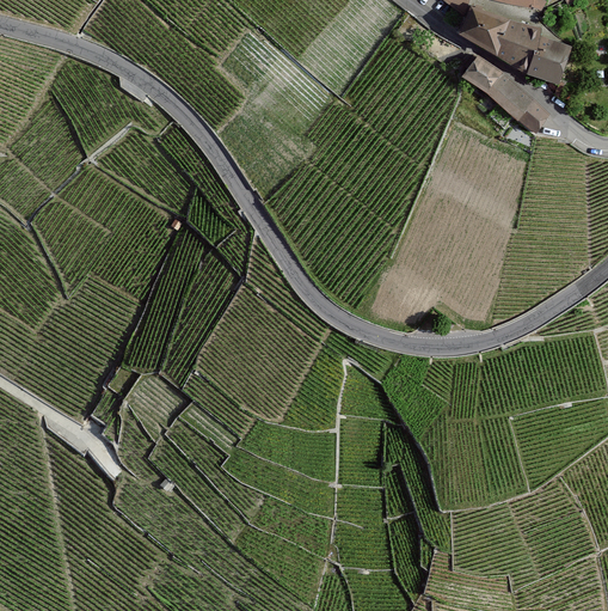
[(444,0),(458,10),(462,0),(444,0)]
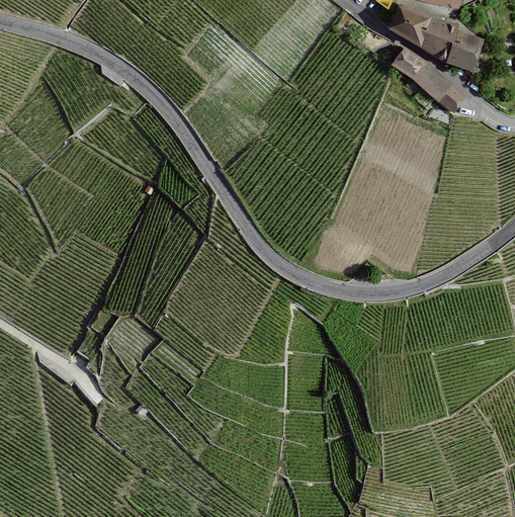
[(424,0),(448,8),(448,0),(424,0)]
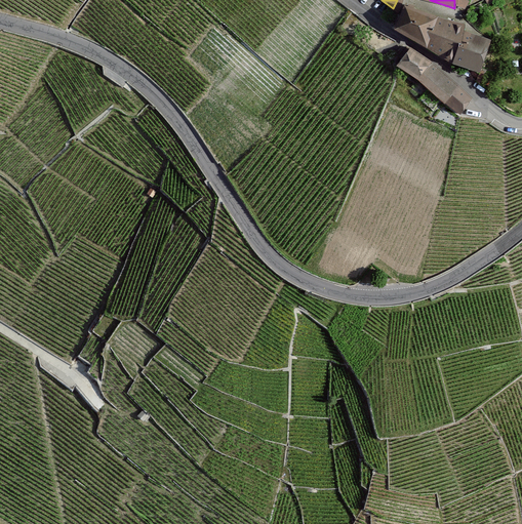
[(402,5),(394,28),(406,36),(406,35),(417,9),(411,7),(412,5),(406,3),(405,6),(402,5)]
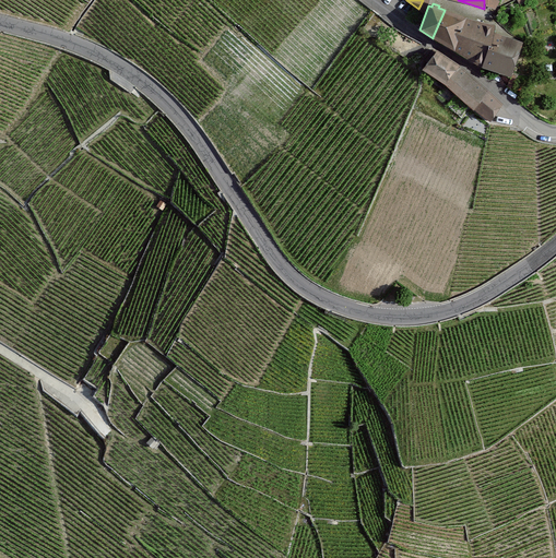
[(466,16),(445,10),(433,37),(453,50),(465,19),(466,16)]
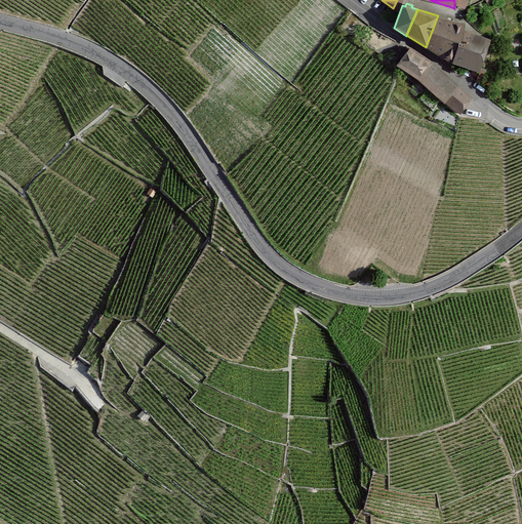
[(465,25),(437,17),(426,47),(447,61),(447,64),(450,66),(451,64),(463,30),(465,25)]
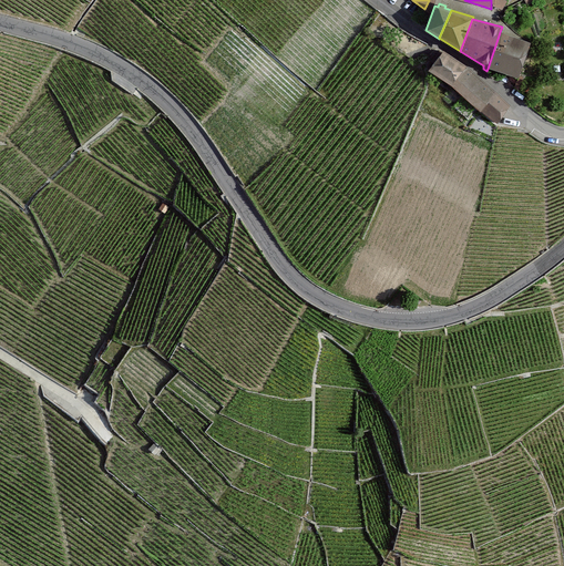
[(529,43),(500,32),(488,69),(518,79),(529,43)]
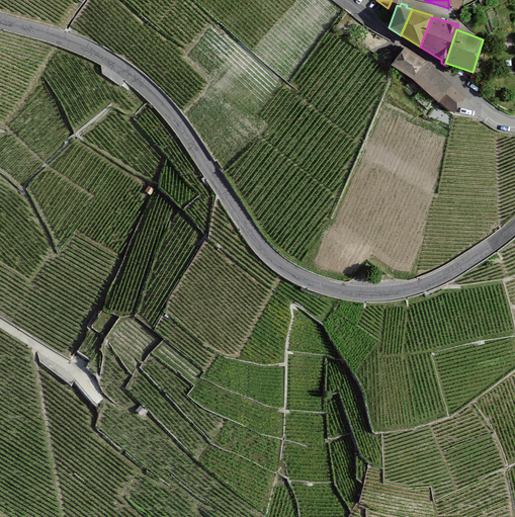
[(453,114),(465,98),(452,86),(405,46),(391,65),(414,80),(453,114)]
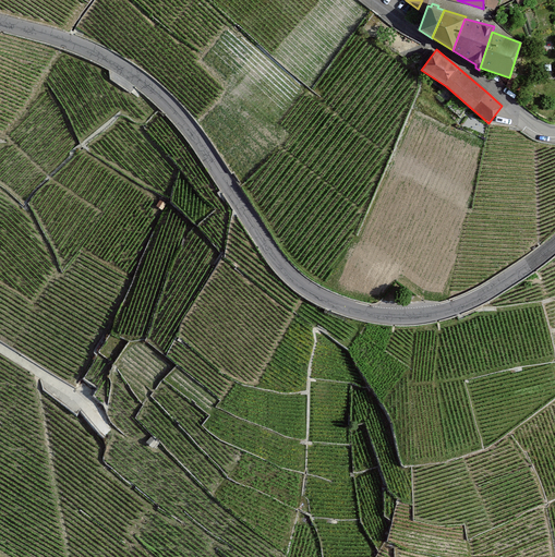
[(518,96),(522,87),(515,84),(510,92),(518,96)]
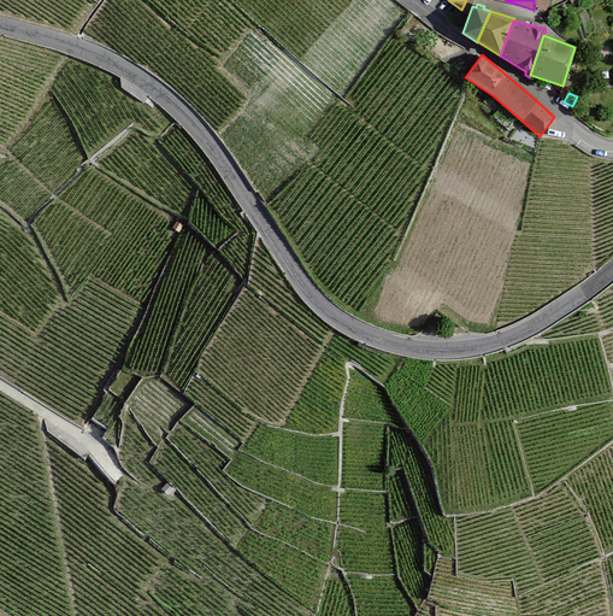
[(165,479),(157,487),(164,492),(171,485),(165,479)]
